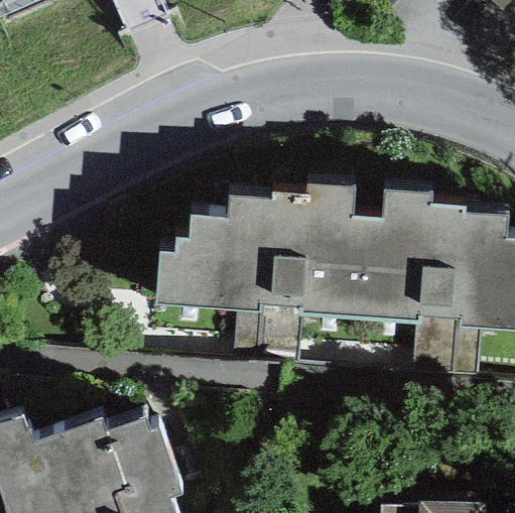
[(159,251),(156,302),(234,309),(231,355),(296,359),(299,313),(413,323),(411,369),(477,371),(479,328),(514,330),(514,238),(506,238),(507,213),(466,211),(465,204),(432,203),(432,191),(382,189),(381,217),(353,216),(354,184),(306,183),(306,194),(272,190),(272,197),(229,195),(228,217),(190,214),(188,237),(175,237),(174,251),(159,251)]
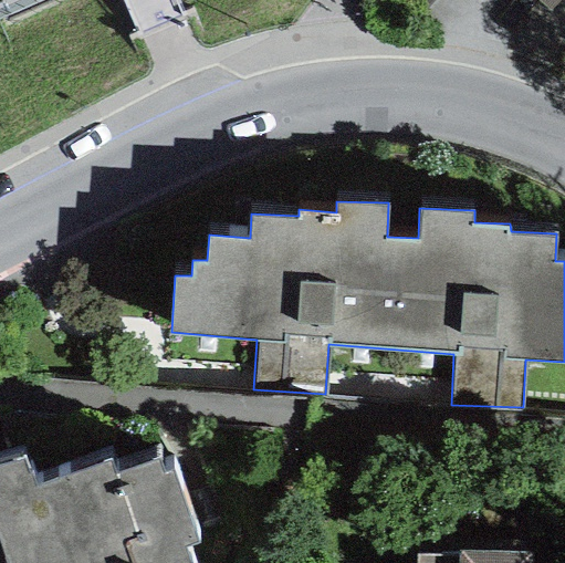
[(192,562),(188,548),(201,542),(175,466),(165,469),(160,456),(117,470),(113,457),(37,483),(27,454),(0,462),(0,548),(4,562),(192,562)]
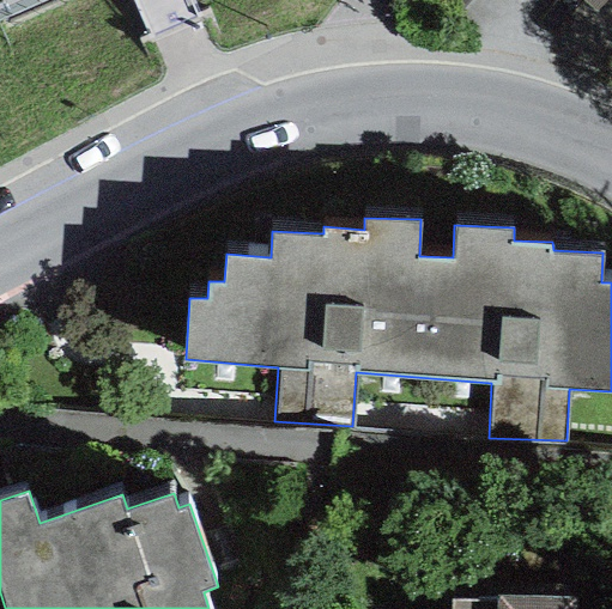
[(577,608),(579,596),(497,594),(497,600),(454,598),(453,608),(577,608)]
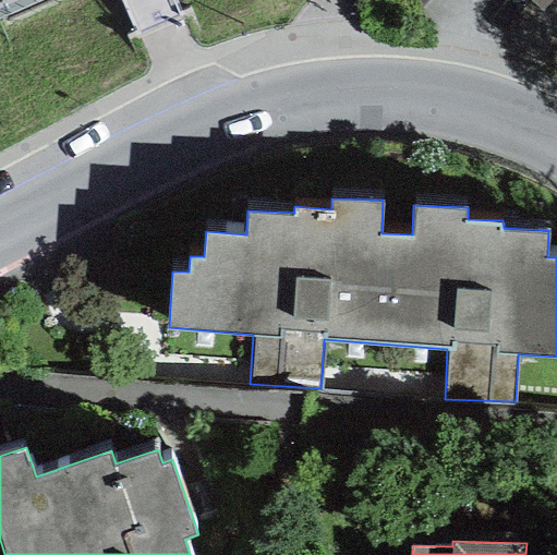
All buildings are outlined.
